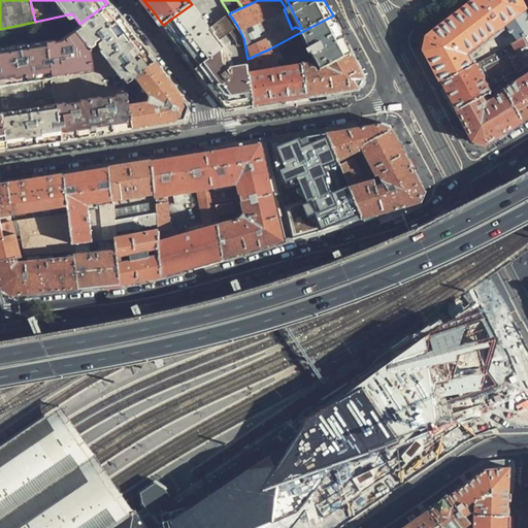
[(433,63),(442,81),(471,66),(466,57),(464,59),(462,55),(463,50),(466,51),(509,19),(525,8),(521,0),(475,0),(428,36),(426,50),(433,63)]
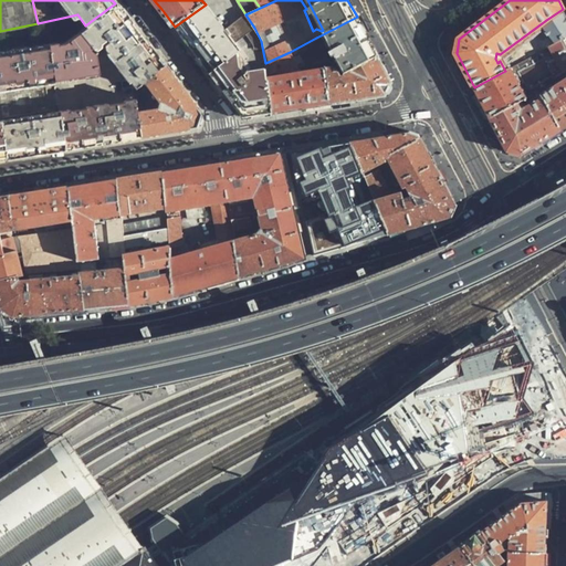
[(206,4),(175,27),(182,37),(210,73),(239,111),(252,116),(274,113),(268,80),(268,74),(266,70),(251,72),(242,62),(248,58),(236,42),(254,28),(245,14),(227,29),(215,13),(207,2),(206,4)]
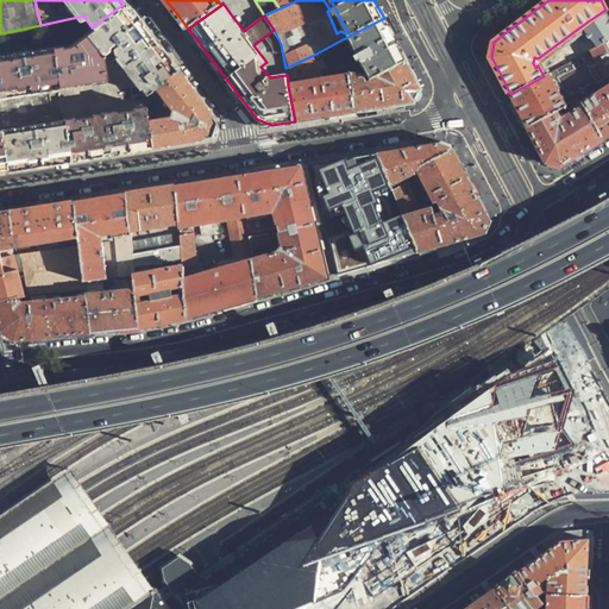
[(138,22),(124,4),(92,27),(85,33),(100,52),(107,48),(112,50),(144,93),(154,86),(175,69),(165,57),(138,22)]
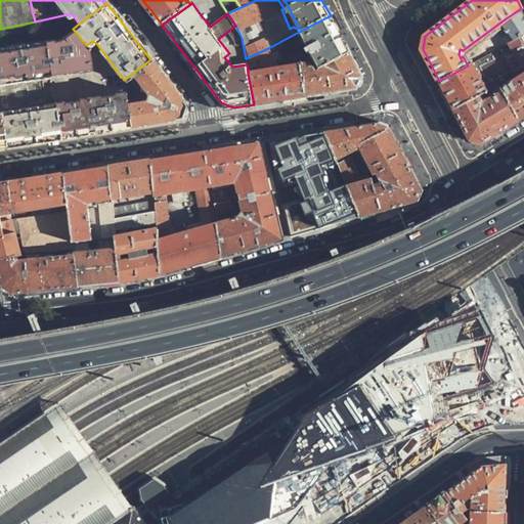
[(517,39),(523,34),(523,13),(521,8),(506,18),(517,39)]
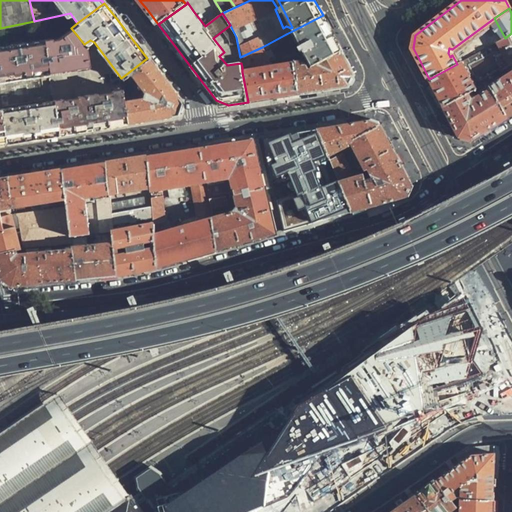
[(332,33),(323,15),(294,30),(300,42),(297,44),(304,56),(307,56),(308,58),(312,67),(342,51),(332,33)]
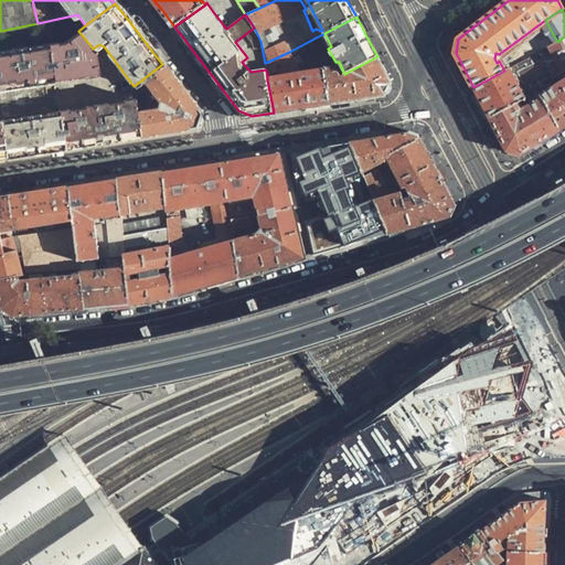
[(45,45),(52,80),(97,72),(93,49),(78,31),(63,42),(45,45)]
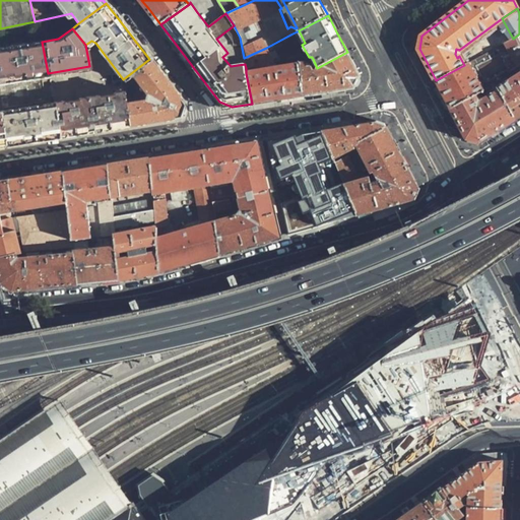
[(519,64),(519,63),(519,34),(513,39),(510,41),(516,51),(504,57),(512,69),(519,64)]
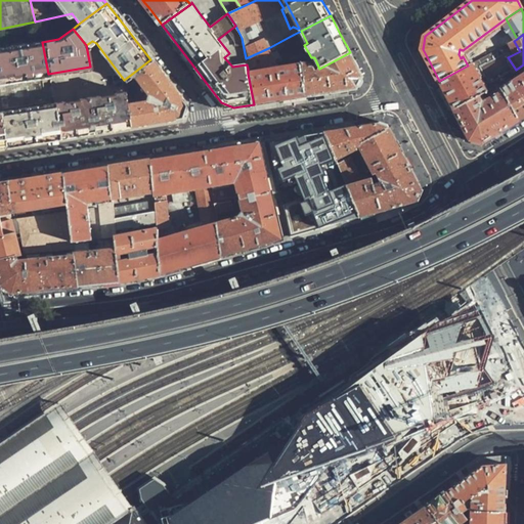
[(124,80),(96,43),(92,41),(86,45),(90,67),(48,74),(53,103),(88,98),(123,92),(121,81),(124,80)]
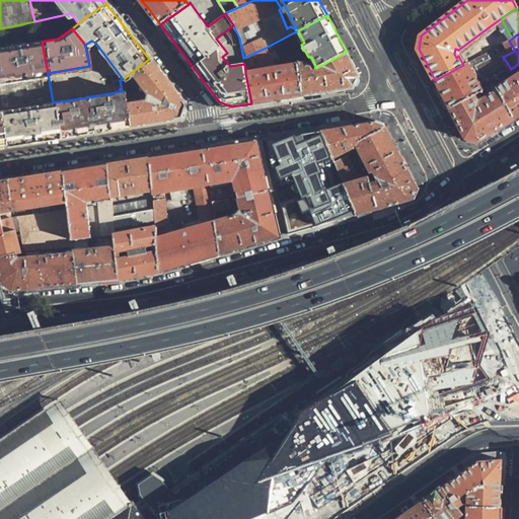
[(467,62),(463,65),(476,90),(511,69),(503,57),(515,51),(509,41),(485,53),(467,62)]
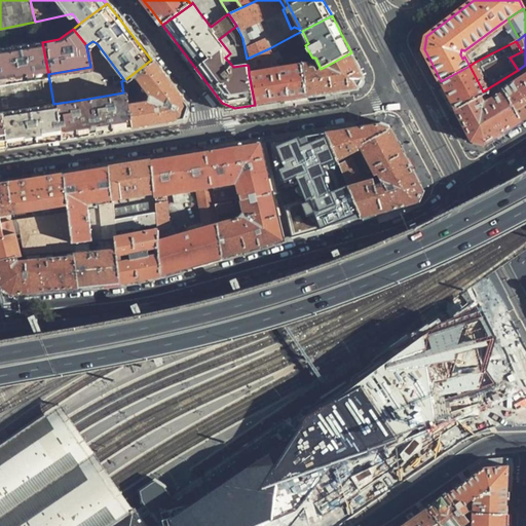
[(0,48),(0,82),(48,74),(42,42),(0,48)]
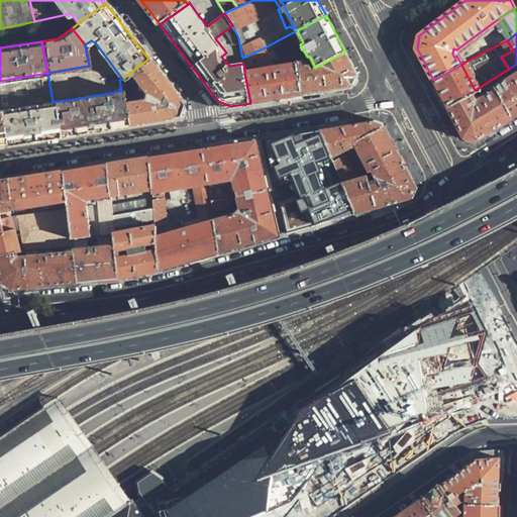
[(466,62),(483,53),(476,43),(469,48),(468,47),(463,52),(466,62)]
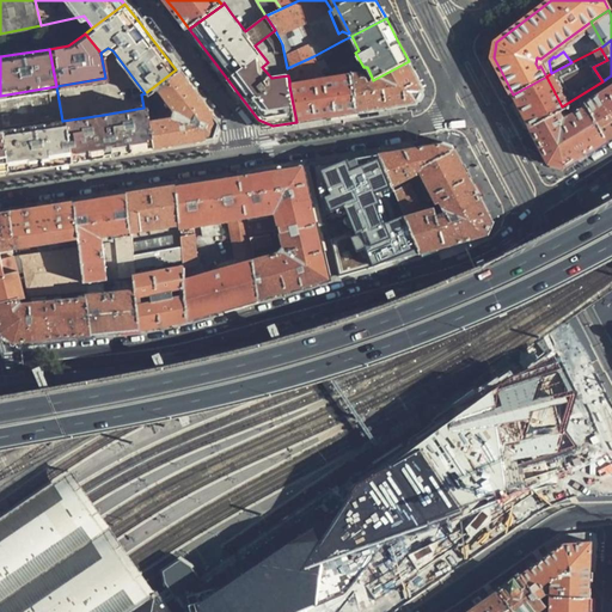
[(288,75),(289,80),(323,77),(313,56),(287,68),(288,75)]
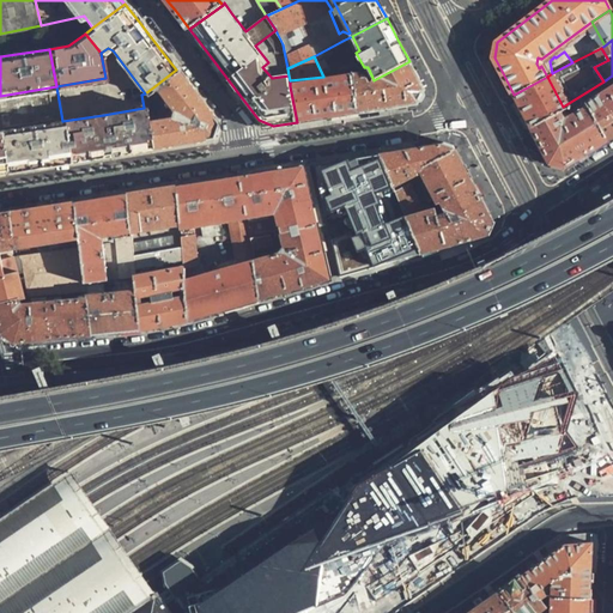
[(414,70),(410,61),(374,80),(370,83),(368,77),(364,74),(352,77),(359,111),(418,103),(425,90),(414,70)]
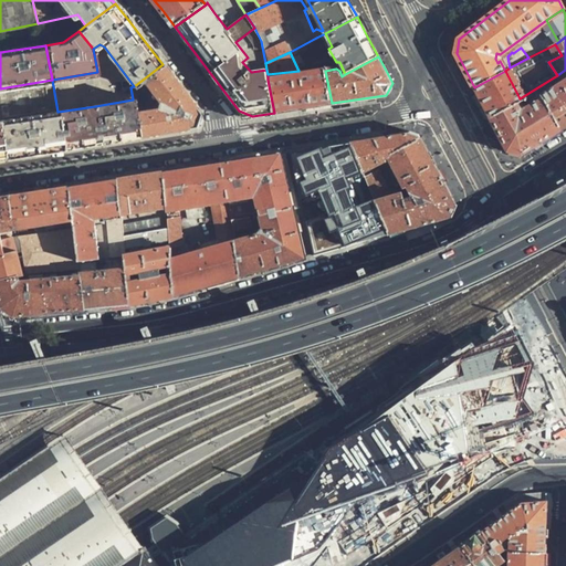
[(198,112),(163,64),(143,80),(158,101),(156,108),(135,112),(138,135),(195,126),(197,118),(198,112)]
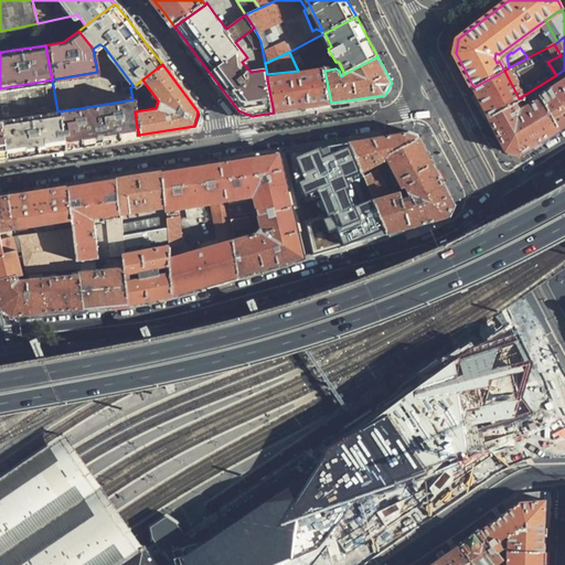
[(519,98),(490,117),(508,150),(521,155),(544,140),(564,126),(564,68),(564,70),(564,77),(560,82),(556,75),(519,98)]
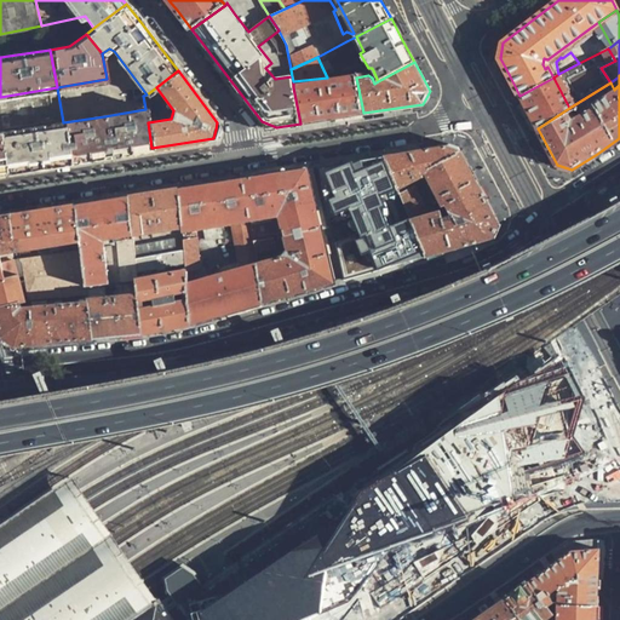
[(293,87),(300,124),(332,119),(363,113),(356,78),(293,87)]
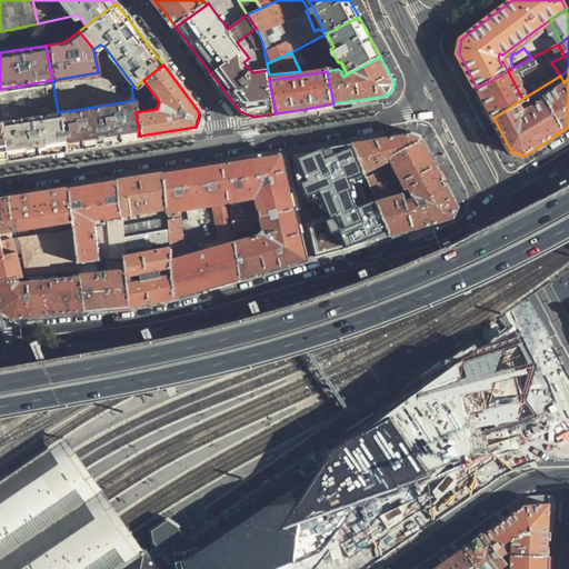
[(508,71),(477,88),(479,92),(493,118),(522,99),(508,71)]
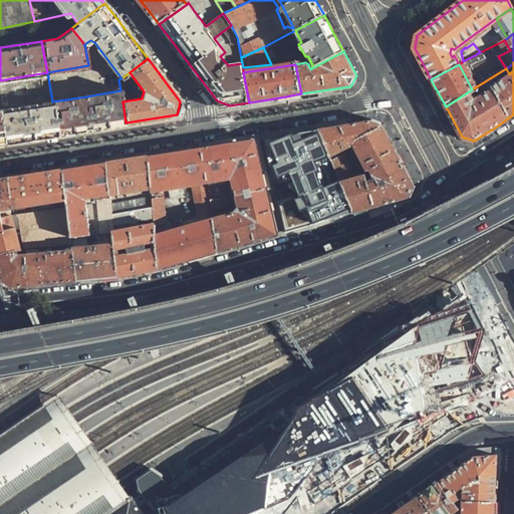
[(0,109),(52,101),(47,72),(0,80),(0,109)]
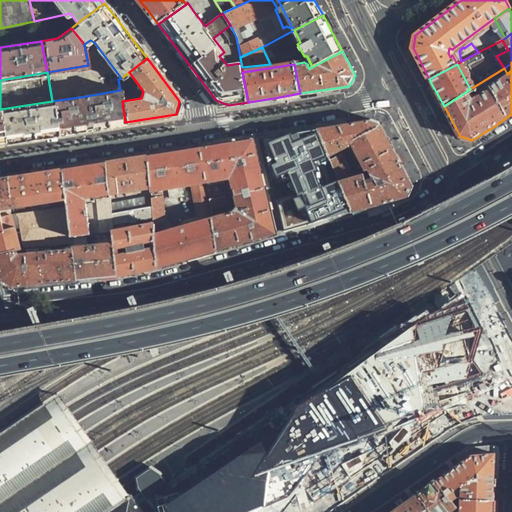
[(109,124),(125,122),(122,101),(120,90),(86,96),(92,127),(109,124)]
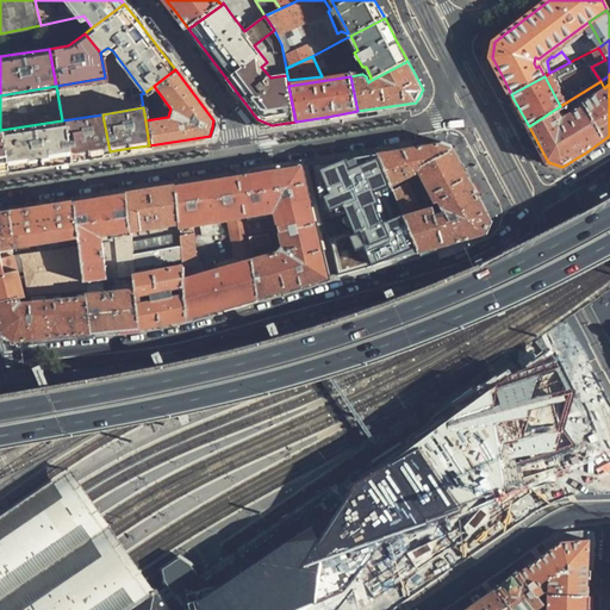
[(62,120),(68,157),(89,155),(110,151),(103,114),(62,120)]
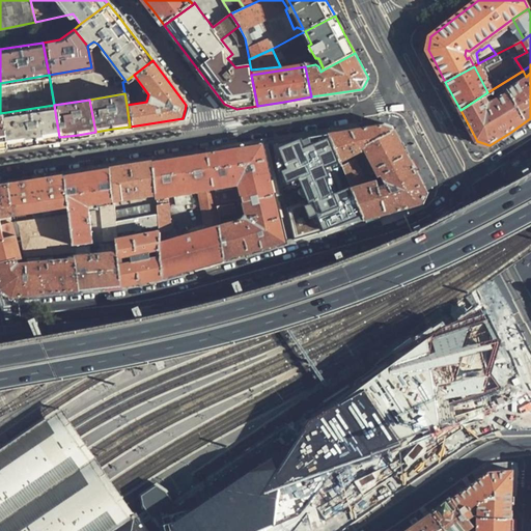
[(0,113),(5,146),(31,142),(59,137),(54,105),(0,113)]
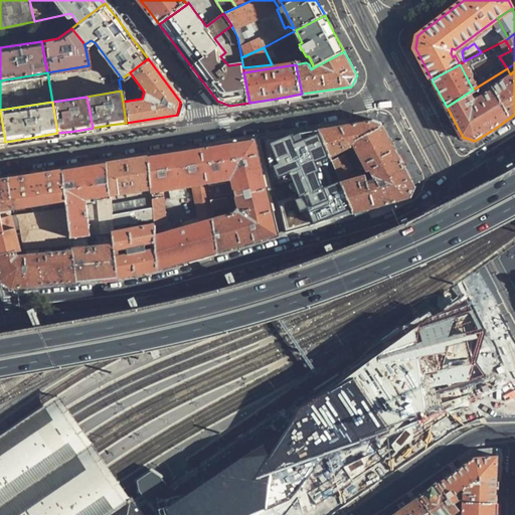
[(406,168),(383,123),(374,118),(355,121),(322,127),(330,149),(356,146),(370,172),(358,175),(341,180),(353,213),(382,204),(409,196),(414,184),(406,168)]
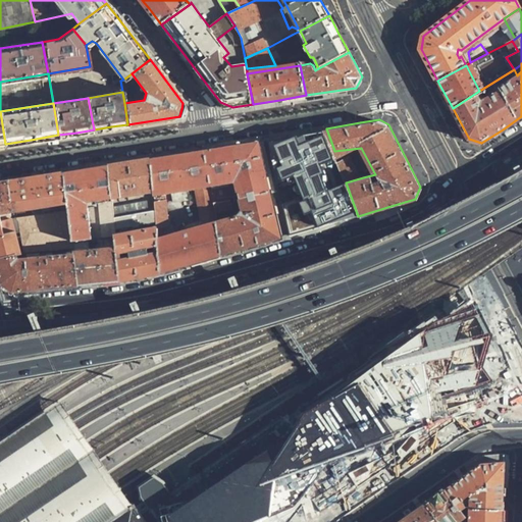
[(275,169),(290,236),(358,216),(346,183),(335,155),(334,151),(326,128),(297,134),(268,139),(275,169)]
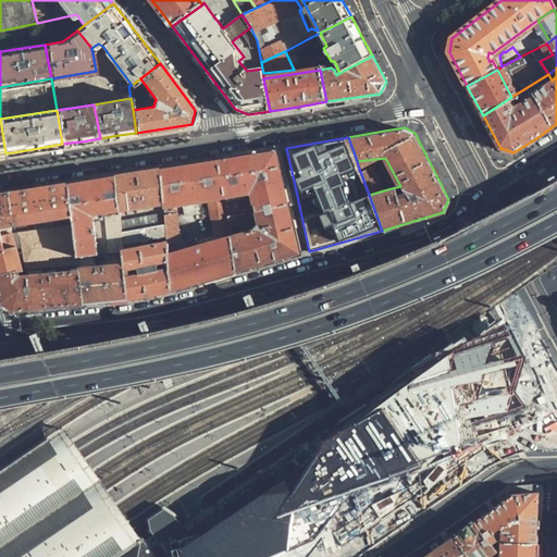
[(255,211),(289,206),(277,149),(248,153),(221,159),(225,198),(227,215),(246,212),(255,211)]
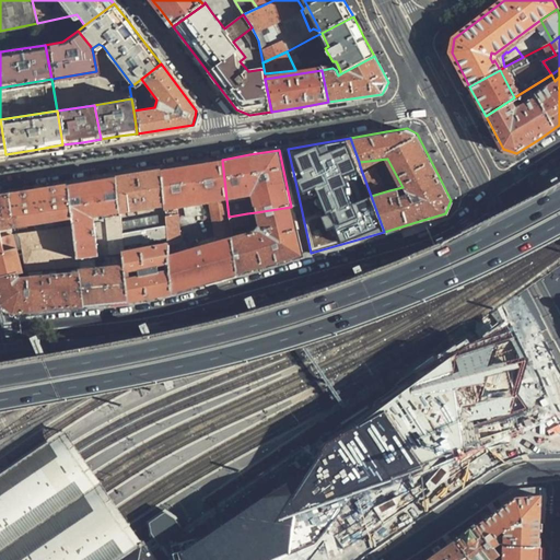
[(164,168),(165,205),(166,209),(185,206),(200,203),(211,202),(226,199),(222,160),(193,164),(164,168)]
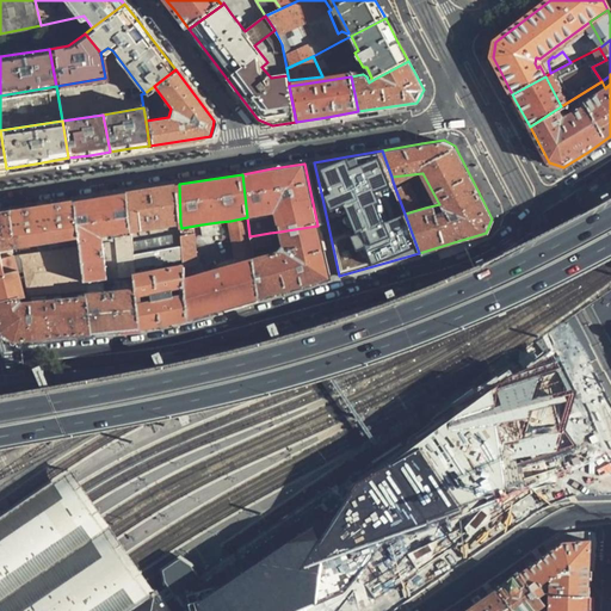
[(393,181),(405,214),(425,208),(423,202),(420,202),(409,179),(393,181)]
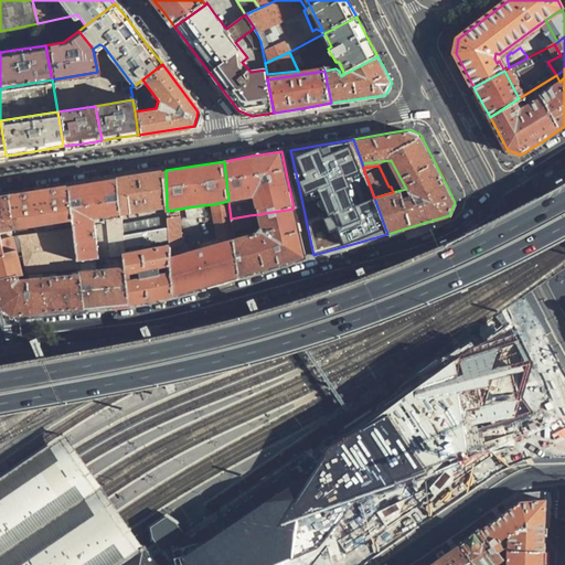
[(119,178),(121,214),(167,206),(166,170),(144,174),(119,178)]
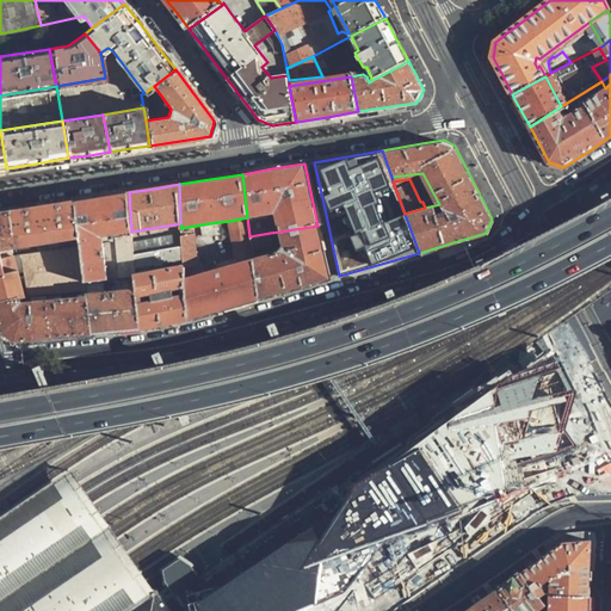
[(81,235),(82,246),(86,281),(100,278),(121,277),(135,276),(135,267),(134,254),(133,241),(131,232),(129,192),(103,197),(78,201),(81,235)]
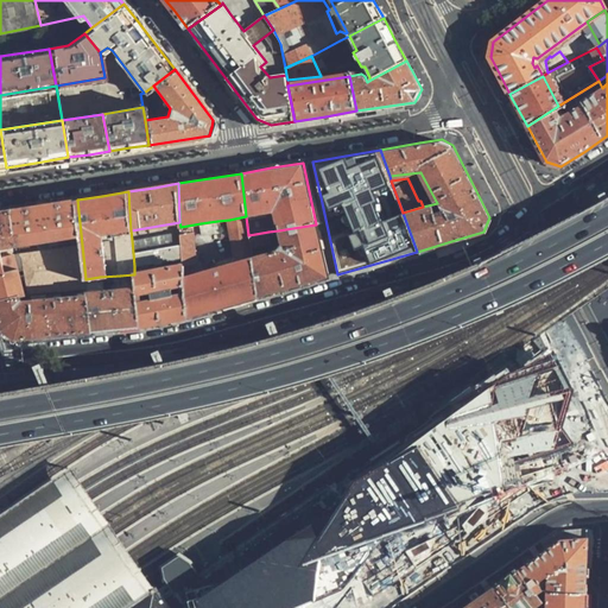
[(0,247),(2,247),(81,234),(77,200),(64,202),(31,208),(0,213),(0,247)]
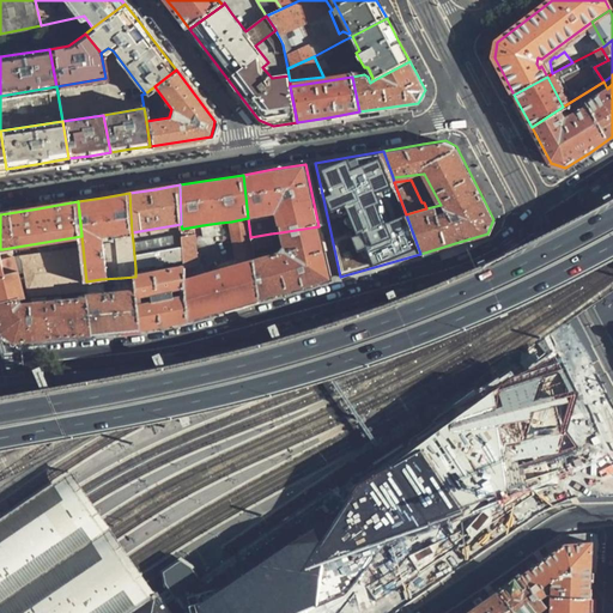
[(226,309),(259,299),(254,261),(253,250),(250,237),(248,218),(231,222),(235,259),(222,263),(223,269),(219,271),(205,274),(202,262),(199,262),(196,235),(182,237),(183,249),(183,262),(183,271),(187,321),(226,309)]
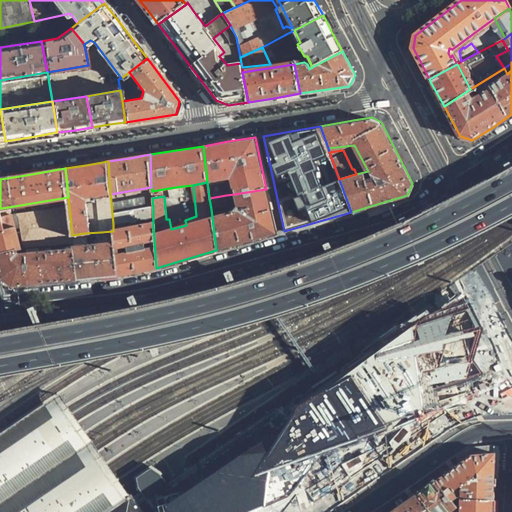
[(183,186),(169,188),(170,197),(184,195),(183,186)]
